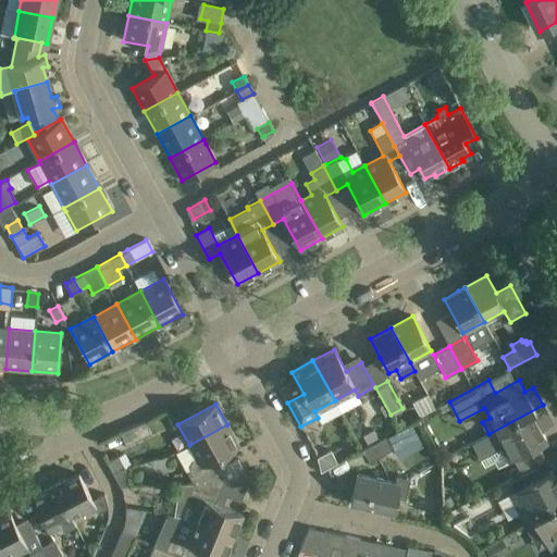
[(480,459),(497,450),(505,463),(514,459),(520,471),(525,468),(544,458),(537,446),(546,441),(541,430),(553,423),(543,405),(489,434),(489,435),(472,444),(480,459)]
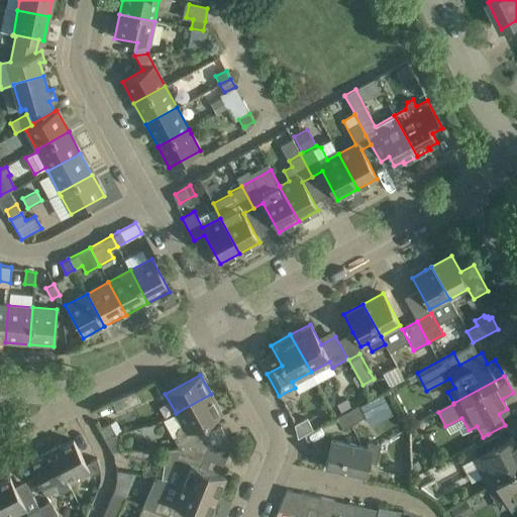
[(140,402),(134,391),(111,401),(117,413),(140,402)]
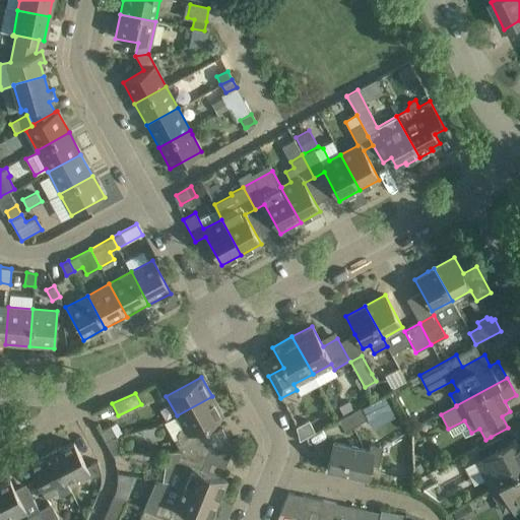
[(178,435),(179,438),(175,440),(180,450),(208,449),(233,448),(222,429),(203,439),(198,430),(223,415),(212,396),(177,415),(183,427),(179,429),(178,435)]
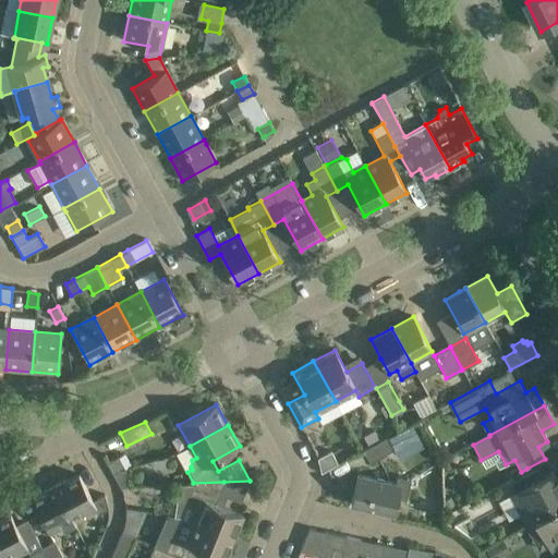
[(375,431),(364,437),(370,447),(380,440),(375,431)]
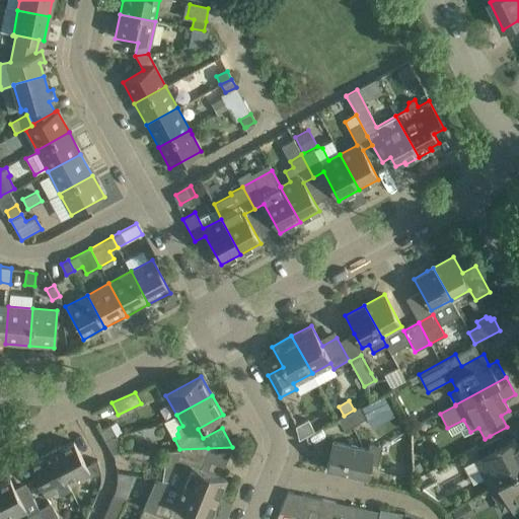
[(366,418),(360,406),(354,410),(344,416),(338,419),(344,430),(366,418)]
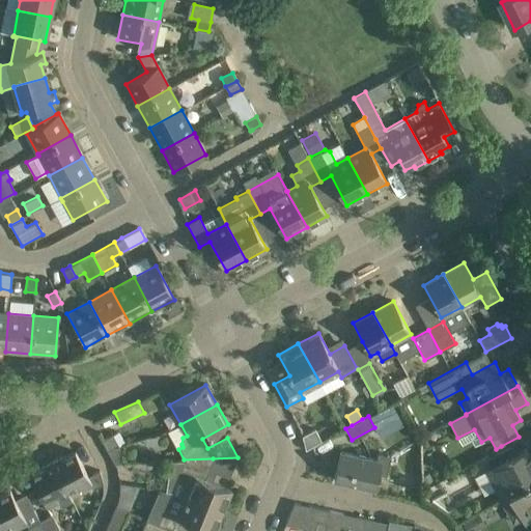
[(315,428),(302,436),(305,450),(322,441),(315,428)]
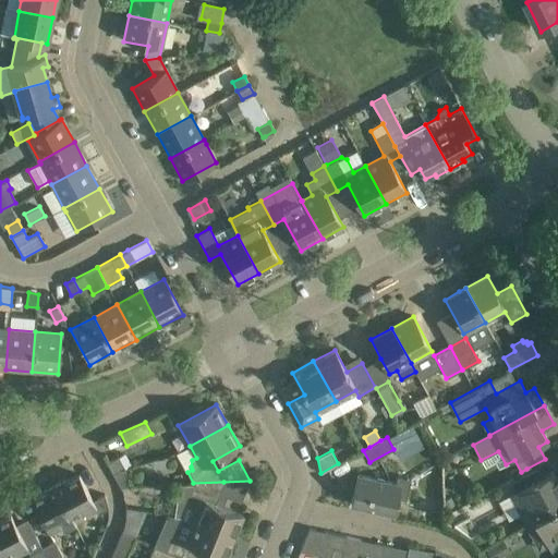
[(107,463),(113,474),(124,469),(118,457),(107,463)]
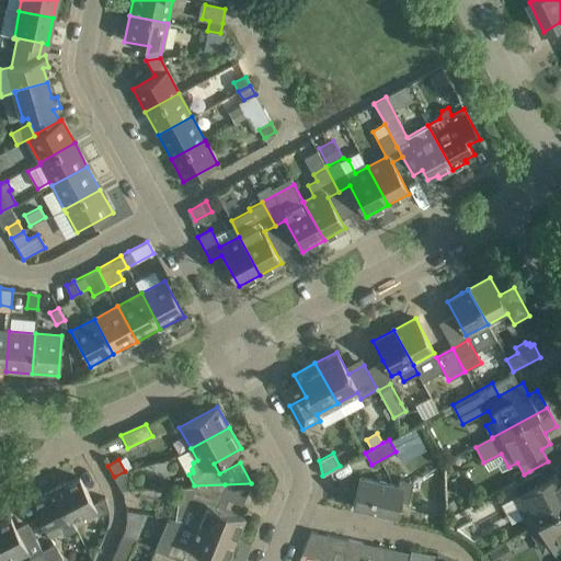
[(560,510),(560,485),(560,487),(554,474),(547,479),(541,470),(514,485),(518,494),(513,497),(528,527),(560,510)]
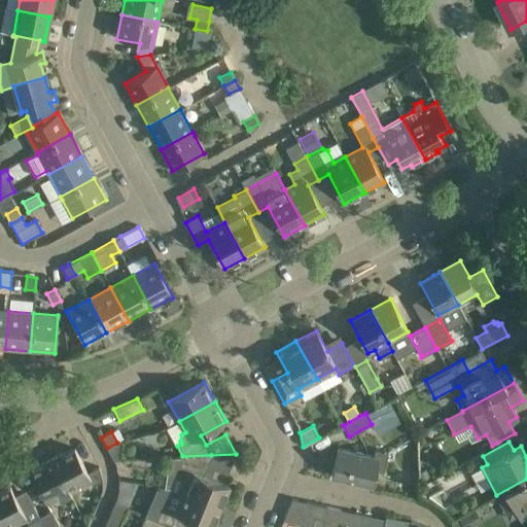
[(123,460),(117,443),(107,449),(113,460),(123,460)]
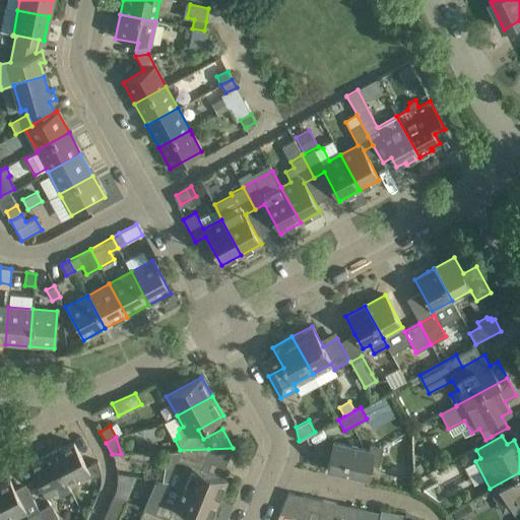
[(50,452),(65,480),(76,474),(78,479),(88,473),(91,479),(101,474),(96,461),(85,466),(73,443),(60,449),(59,447),(50,452)]
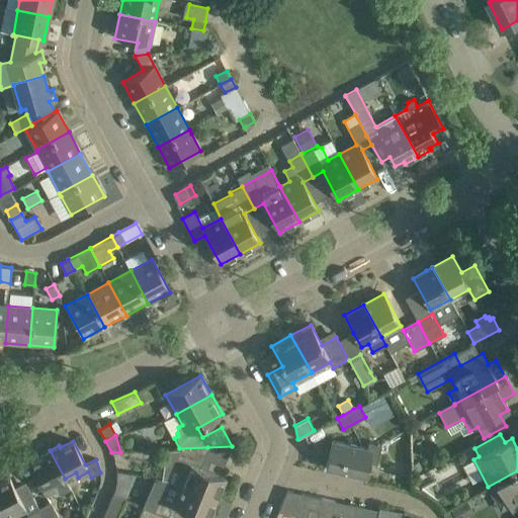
[(367,449),(332,441),(326,468),(365,478),(368,462),(377,464),(381,445),(368,443),(367,449)]
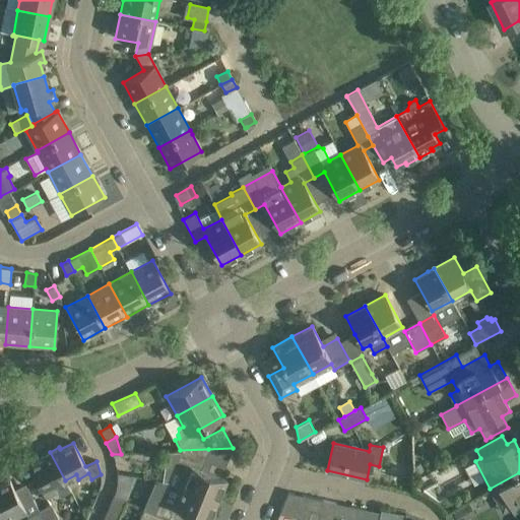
[(226,480),(200,470),(204,460),(224,468),(233,448),(208,449),(180,450),(176,461),(175,463),(181,473),(184,475),(180,485),(218,502),(226,480)]
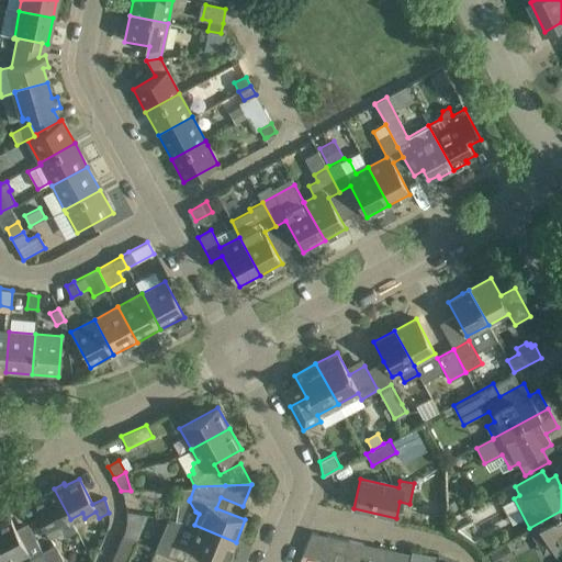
[(32,503),(42,523),(48,537),(60,530),(58,526),(70,519),(54,489),(44,494),(45,496),(32,503)]
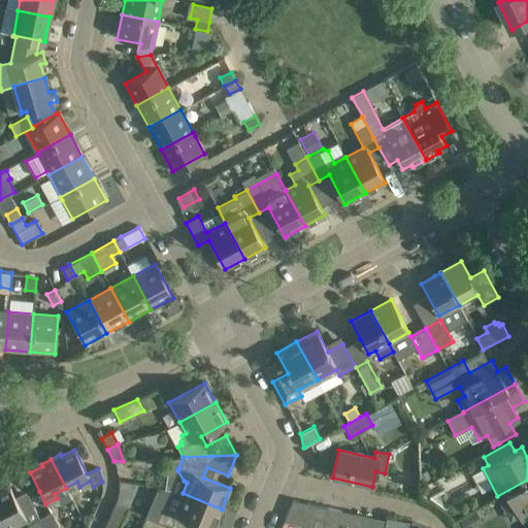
[(426,470),(421,473),(425,481),(430,477),(426,470)]
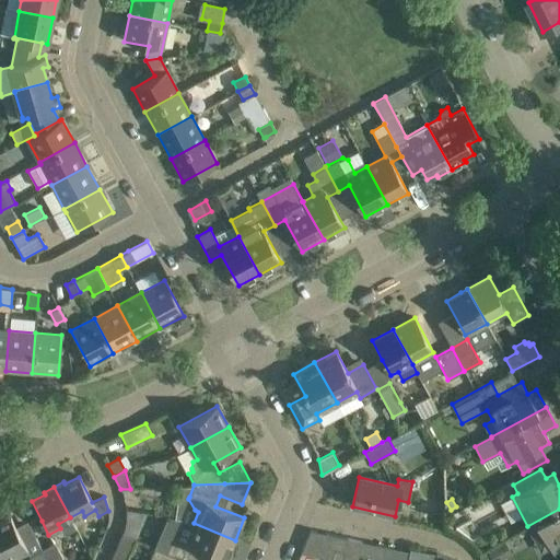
[(559,509),(527,526),(541,552),(550,548),(551,551),(559,547),(559,509)]
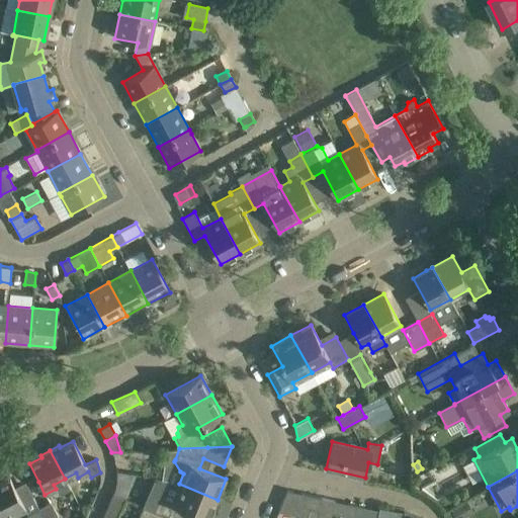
[(0,514),(1,517),(12,511),(15,515),(25,510),(18,497),(9,479),(0,483),(0,514)]
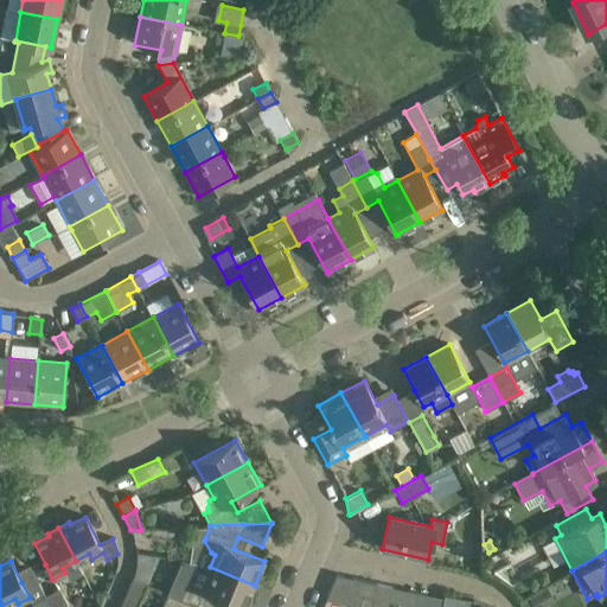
[(170,594),(199,606),(209,606),(213,598),(237,606),(246,606),(255,586),(210,567),(197,562),(187,585),(186,585),(185,585),(176,581),(170,594)]
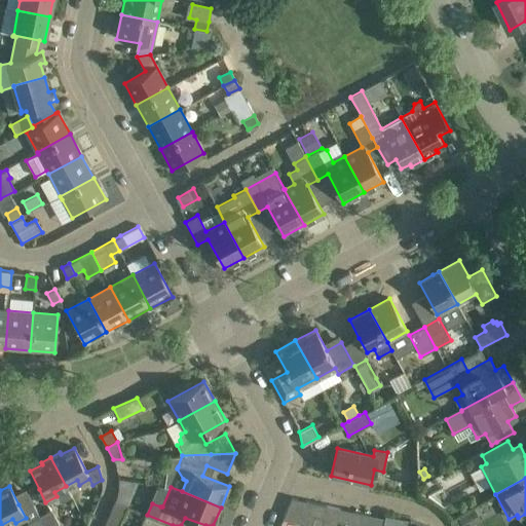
[(118,490),(114,501),(126,506),(130,495),(118,490)]
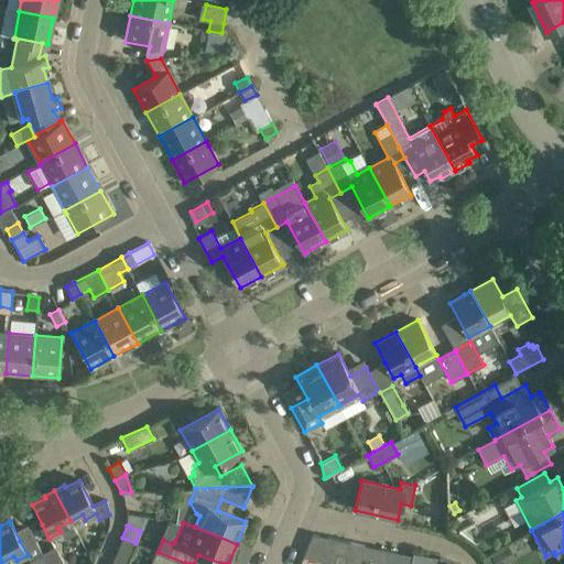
[(312,534),(303,557),(323,562),(326,552),(337,554),(340,540),(312,534)]
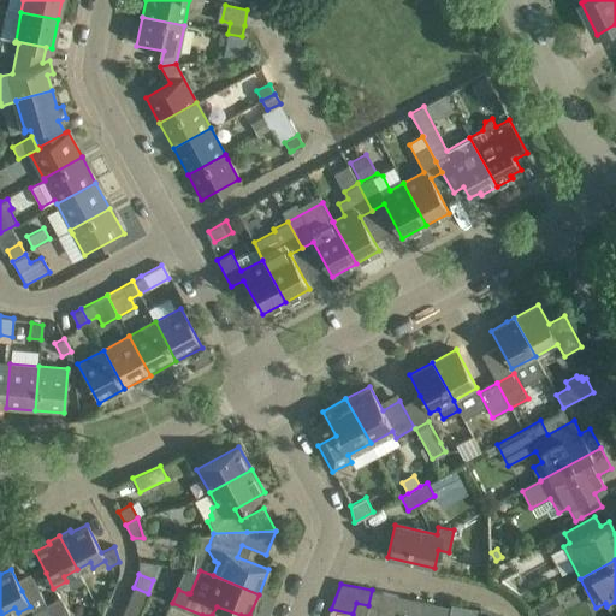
[(134,587),(129,600),(142,606),(148,593),(134,587)]
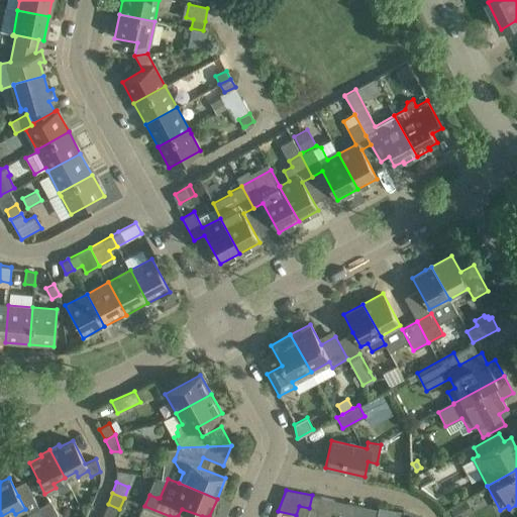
[(309,508),(307,516),(315,516),(317,510),(326,511),(328,499),(312,495),(309,508)]
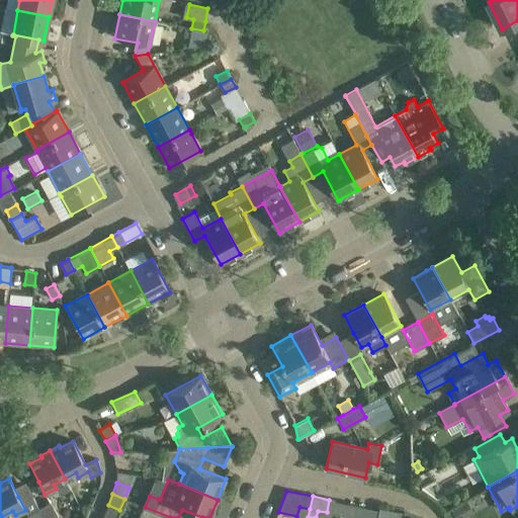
[(454,517),(464,517),(473,514),(467,501),(450,510),(454,517)]
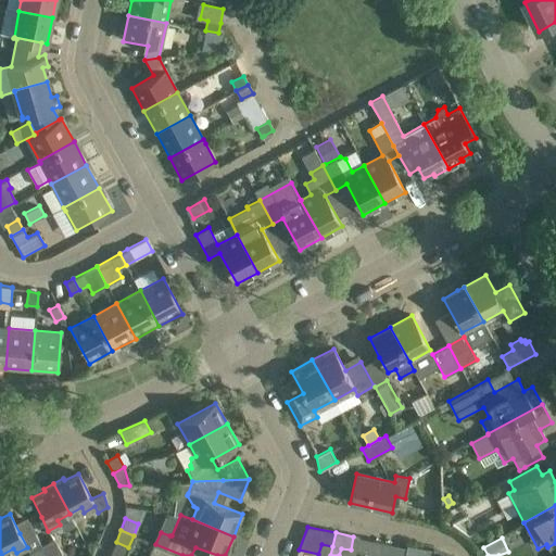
[(62,555),(53,539),(41,545),(47,555),(62,555)]
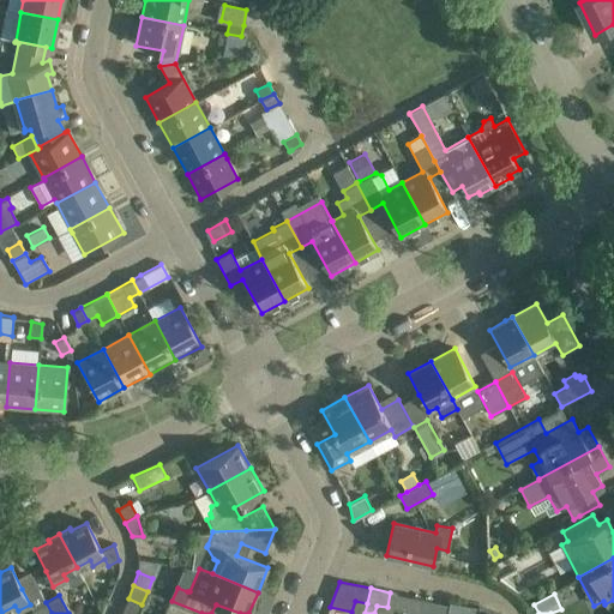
[(409,612),(417,613),(419,613),(422,600),(413,597),(409,612)]
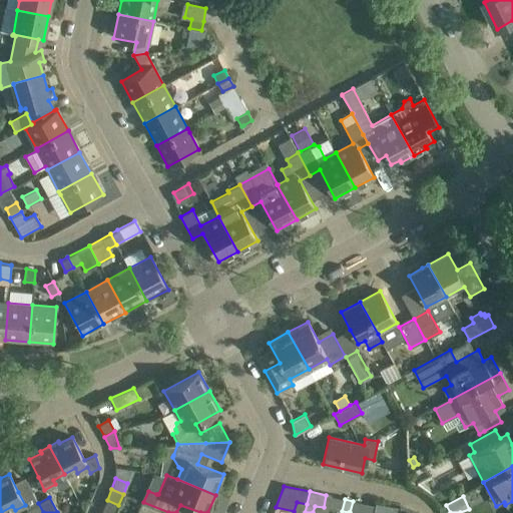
[(353,501),(350,512),(359,512),(361,502),(353,501)]
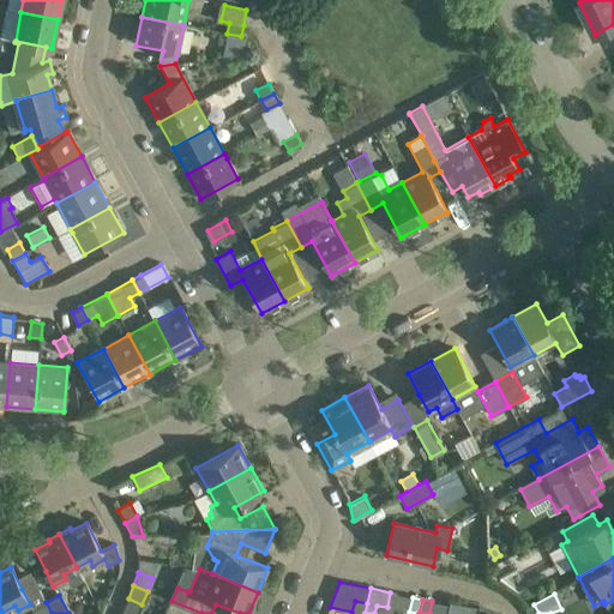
[(163,613),(202,613),(172,601),(172,602),(169,601),(163,613)]
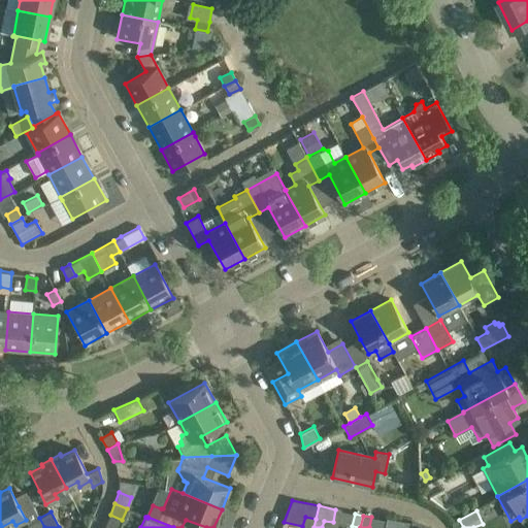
[(29,527),(44,527),(39,518),(27,524),(29,527)]
